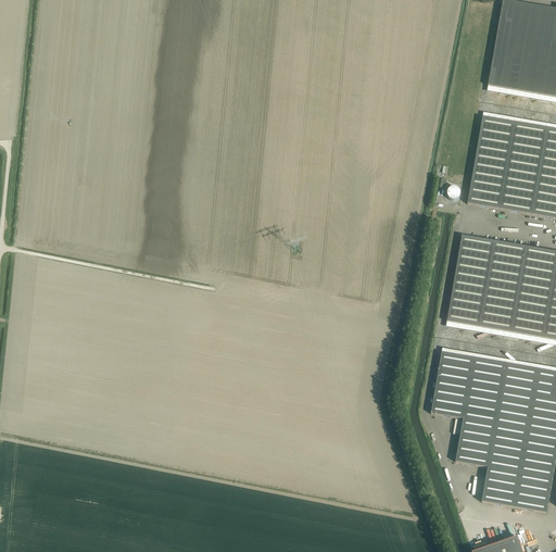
[(555,7),(516,0),(503,0),(492,58),(488,84),(555,95),(555,7)]
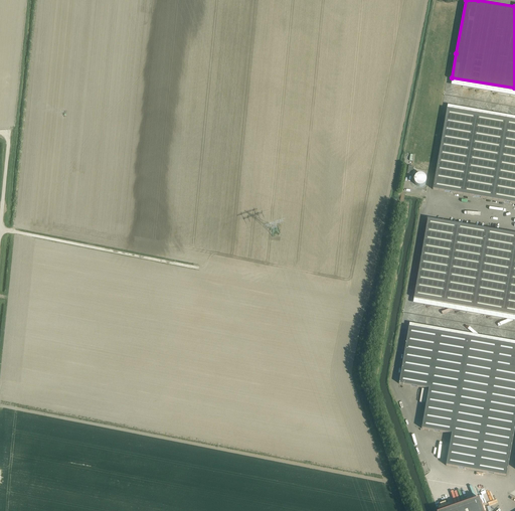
[(514,118),(447,107),(433,186),(514,200),(514,118)]
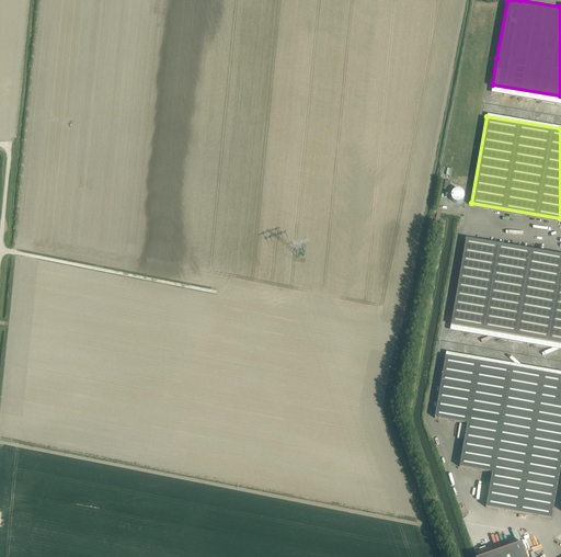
[(560,251),(466,235),(450,321),(560,340),(560,251)]
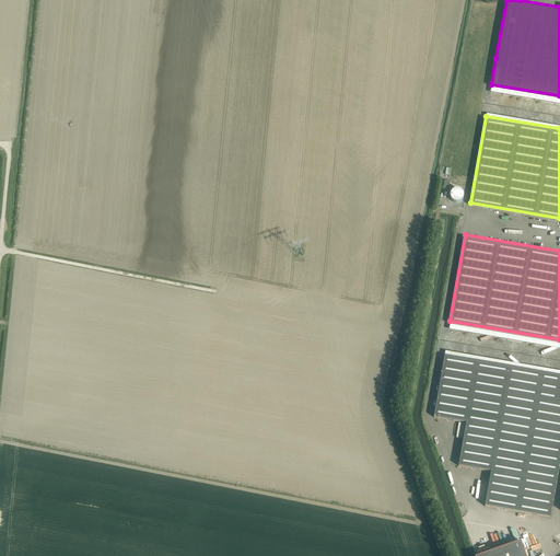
[(559,454),(559,372),(444,354),(434,414),(466,419),(458,463),(491,468),(485,502),(550,514),(559,454)]
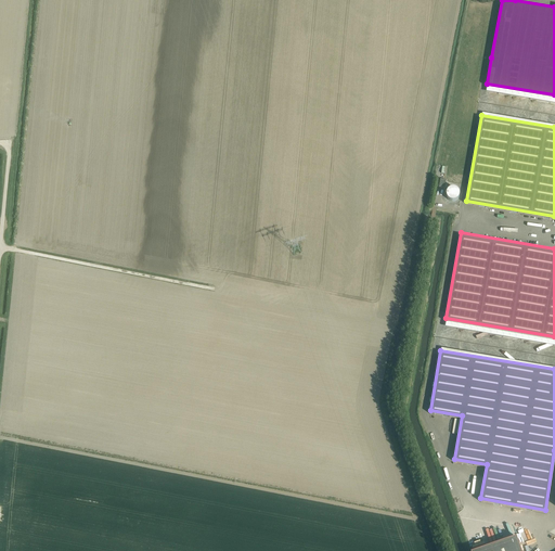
[(521,550),(516,534),(470,549),(470,550),(521,550)]
